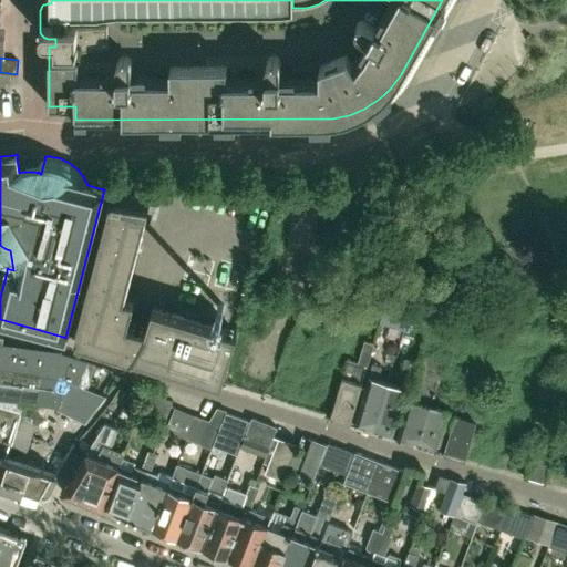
[(75,341),(133,358),(134,357),(222,383),(237,333),(185,317),(171,313),(152,307),(146,329),(127,325),(134,300),(124,298),(150,203),(147,203),(147,198),(130,195),(130,199),(113,196),(112,202),(109,200),(98,239),(102,241),(100,251),(95,249),(89,275),(93,276),(91,284),(85,282),(84,288),(90,289),(83,315),(82,315),(81,316),(81,317),(82,317),(76,338),(75,338),(75,340),(75,341)]
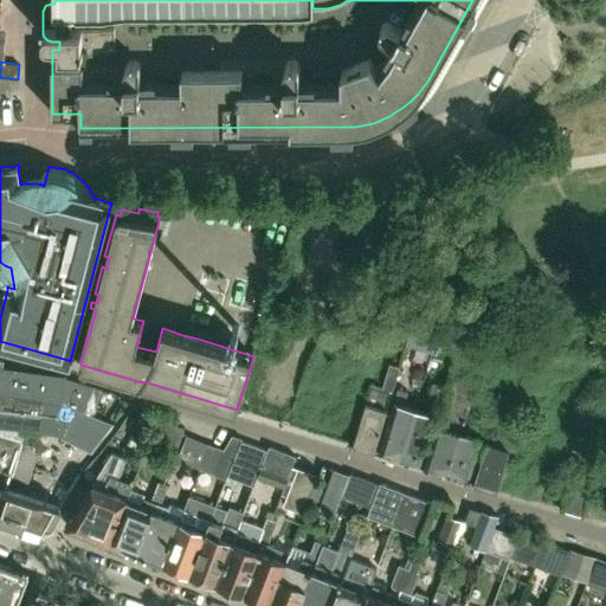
[(416,346),(423,322),(413,320),(406,343),(416,346)]
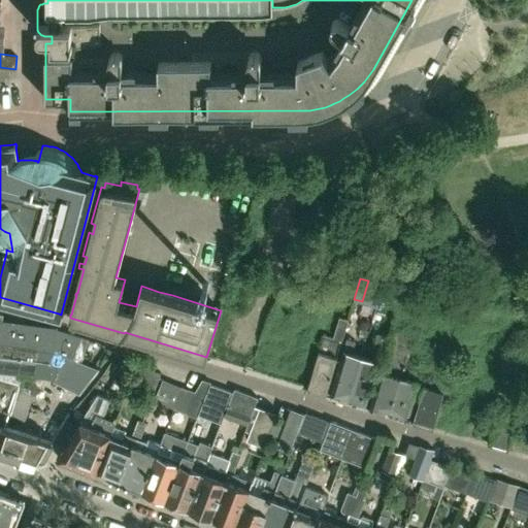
[(57,328),(0,320),(0,343),(20,348),(55,352),(55,350),(57,329),(57,328)]
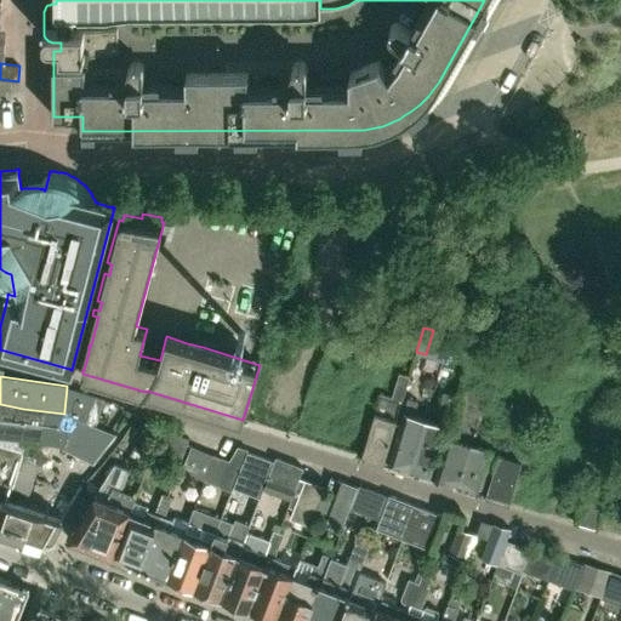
[(83,421),(92,394),(92,393),(81,388),(81,389),(67,387),(64,411),(64,414),(69,416),(73,417),(83,421)]
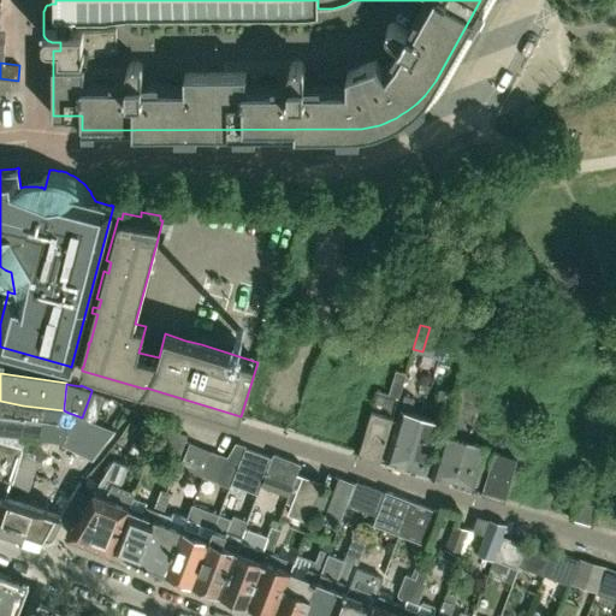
[(385,461),(407,468),(422,414),(410,410),(414,397),(404,395),(401,408),(402,408),(385,461)]
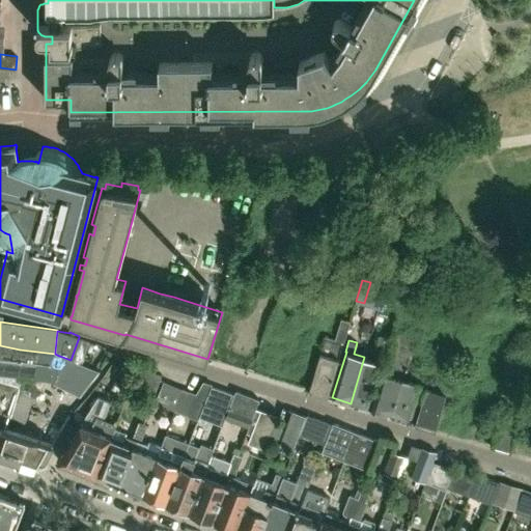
[(18,356),(20,350),(0,345),(0,356),(18,358),(19,367),(15,368),(14,375),(19,388),(52,396),(61,402),(73,407),(88,383),(92,380),(99,371),(71,360),(62,357),(59,356),(55,363),(50,360),(27,366),(26,356),(18,356)]
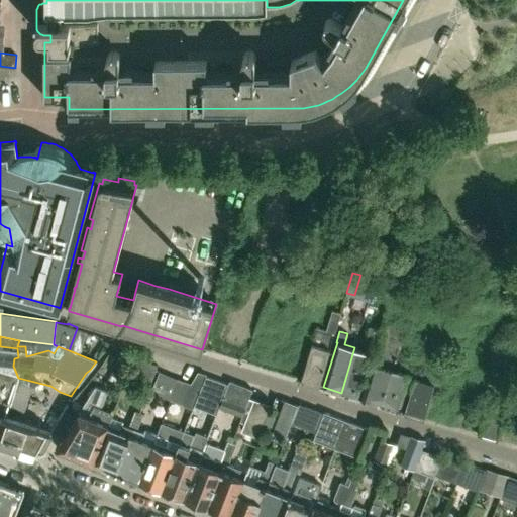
[(157,367),(139,360),(135,372),(139,373),(137,380),(149,384),(157,367)]
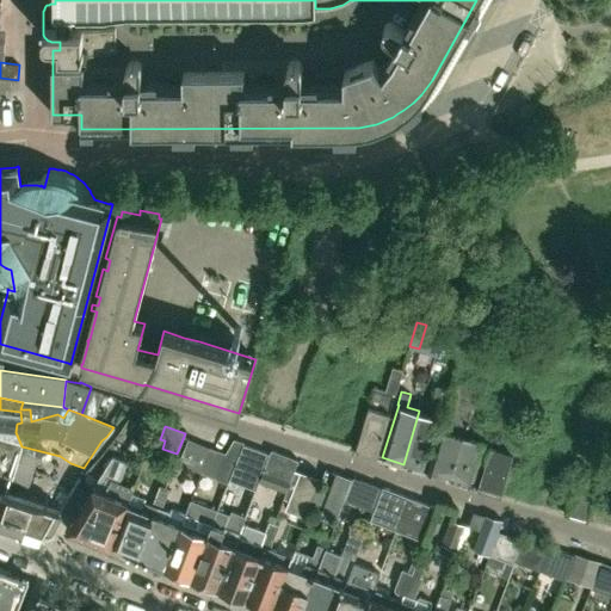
[(439,474),(508,488),(517,449),(492,443),(493,439),(448,431),(439,474)]
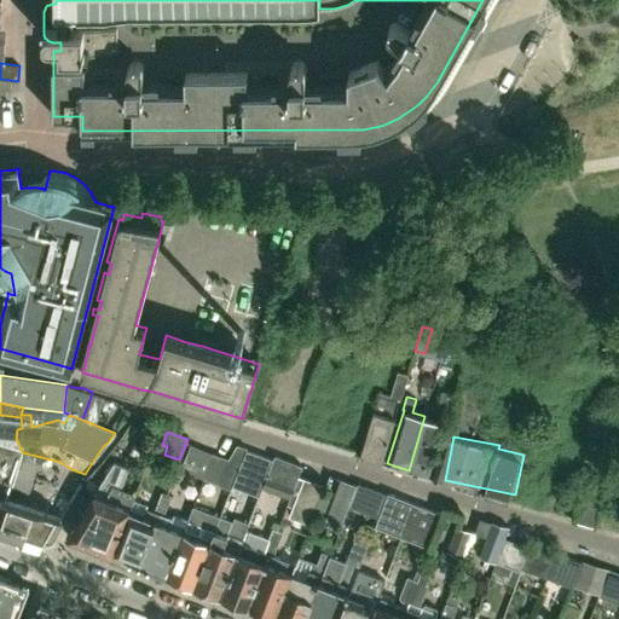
[(219,484),(232,490),(232,486),(247,450),(248,447),(236,443),(227,458),(219,484)]
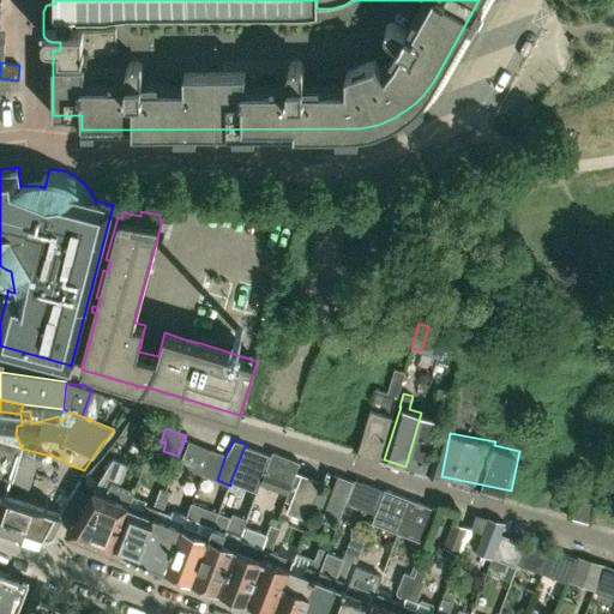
[(180,465),(203,474),(208,462),(212,450),(190,440),(185,452),(180,465)]
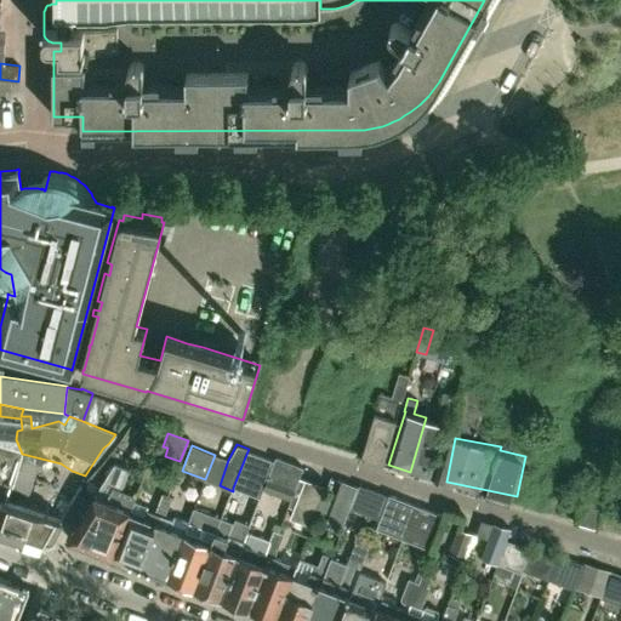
[(0,499),(9,502),(16,478),(16,476),(9,474),(15,453),(0,448),(0,499)]
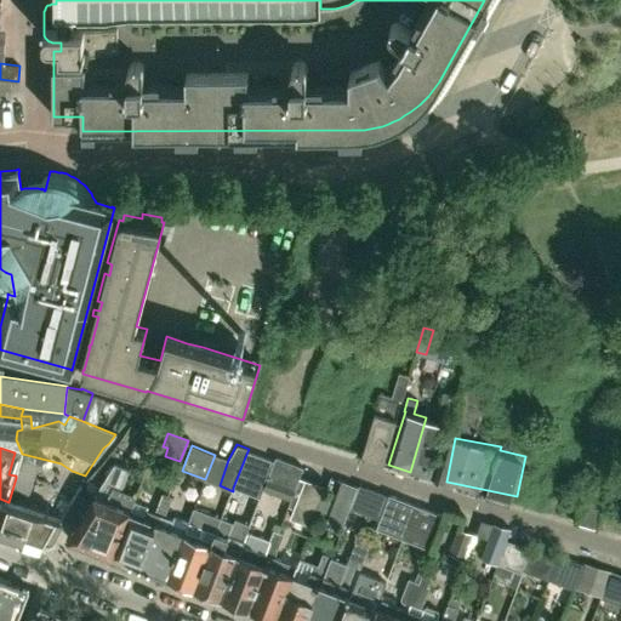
[(260,499),(263,490),(267,479),(274,462),(273,461),(248,451),(233,488),(260,499)]
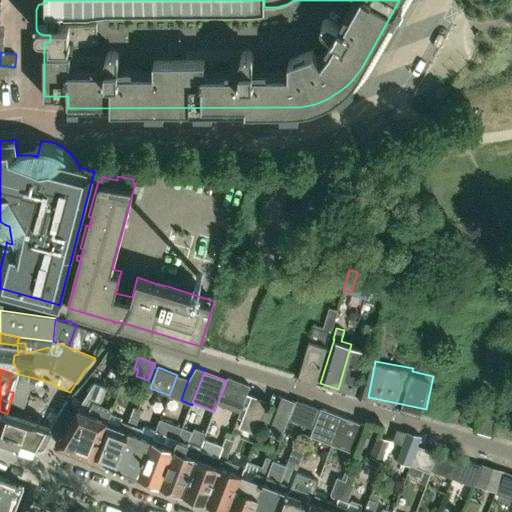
[(188,379),(177,375),(173,385),(169,395),(181,400),(188,379)]
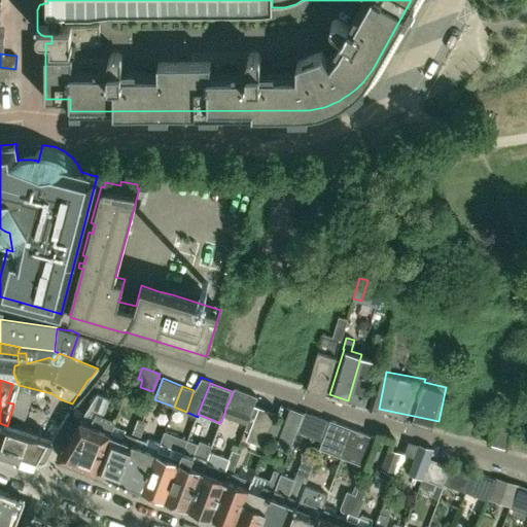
[(257,396),(235,388),(234,388),(232,391),(233,392),(226,407),(250,415),(257,396)]
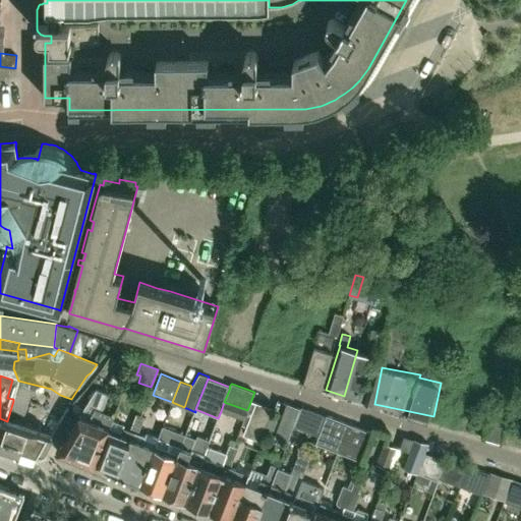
[(58,452),(94,466),(110,426),(98,422),(109,394),(96,389),(80,416),(58,452)]
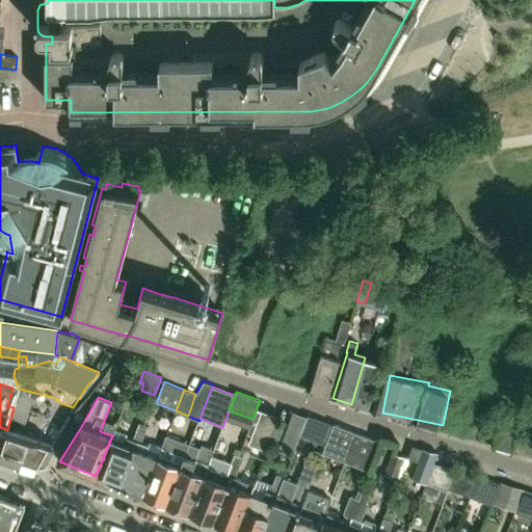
[(266,450),(277,418),(262,411),(249,444),(266,450)]
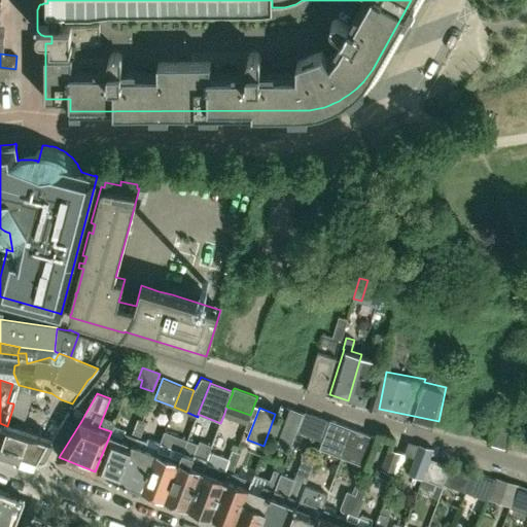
[(291,409),(278,442),(290,447),(305,414),(291,409)]
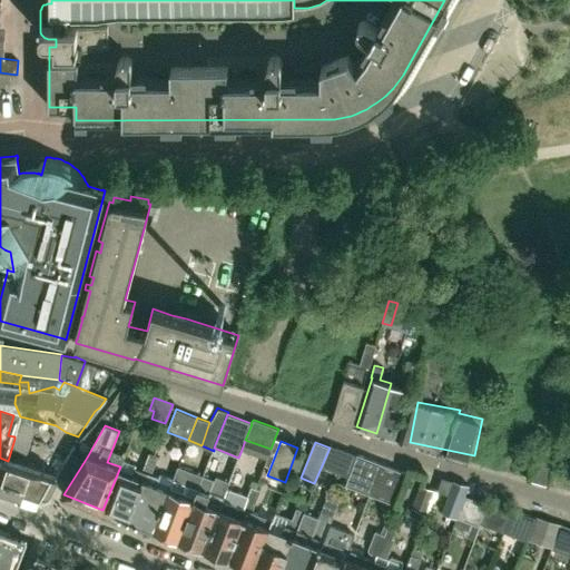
[(528,479),(550,484),(560,449),(539,442),(528,479)]
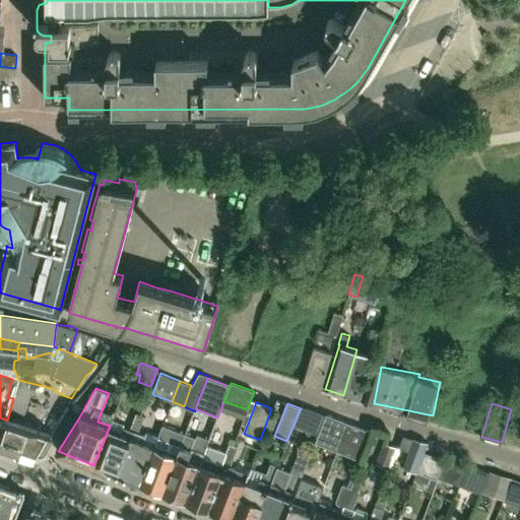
[(302,406),(295,426),(318,435),(326,415),(302,406)]
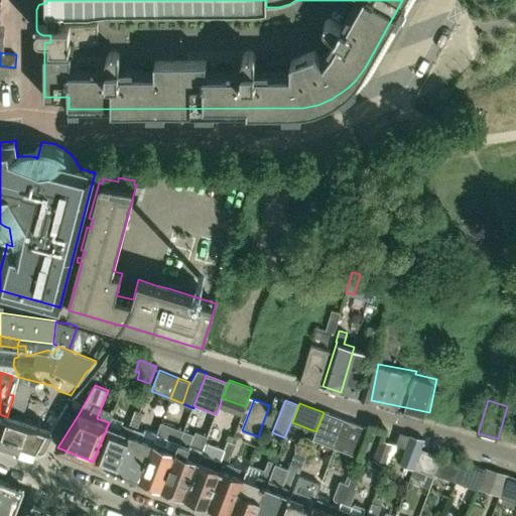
[(112,415),(109,422),(93,462),(115,470),(138,411),(135,410),(129,425),(122,422),(123,420),(112,415)]
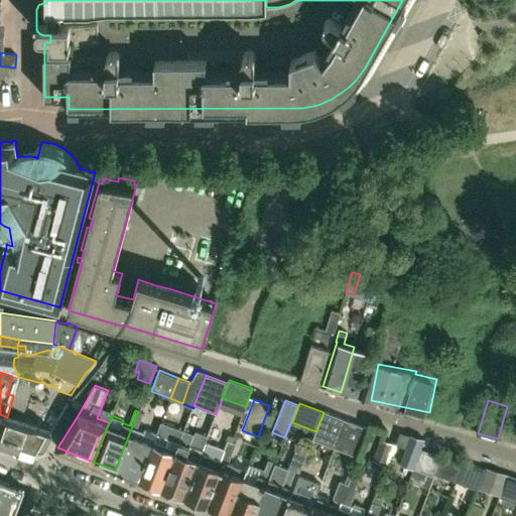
[(115,470),(138,479),(153,442),(156,433),(145,429),(144,430),(137,428),(143,413),(138,411),(115,470)]
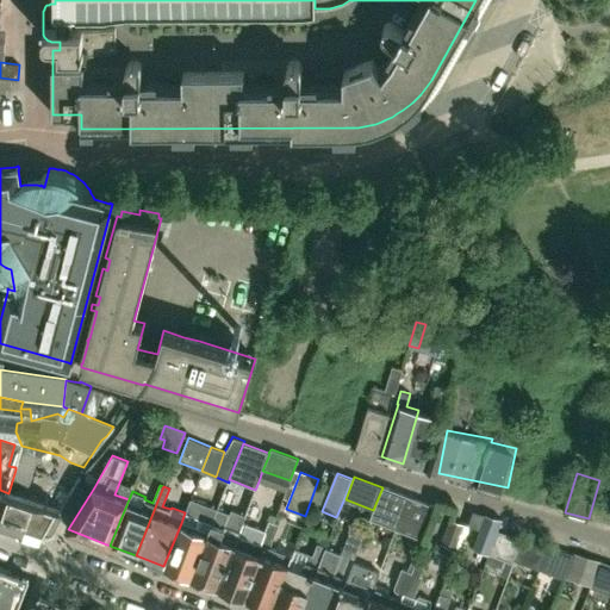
[(373,510),(369,520),(396,529),(409,497),(383,486),(383,487),(373,510)]
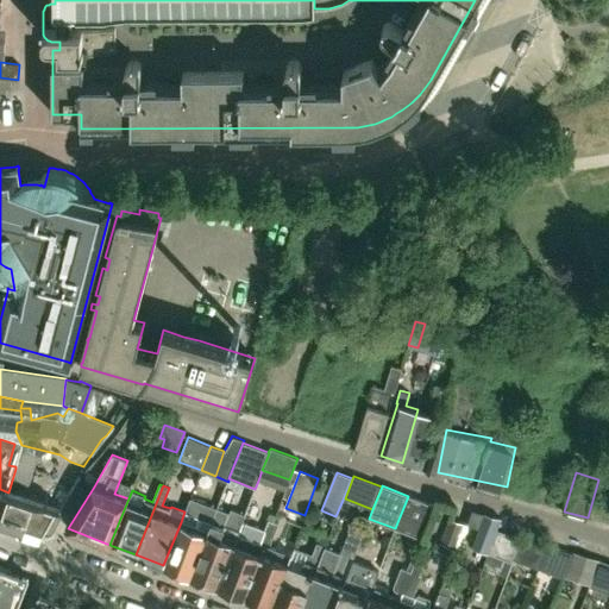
[(0,515),(49,532),(61,509),(8,493),(0,489),(0,515)]
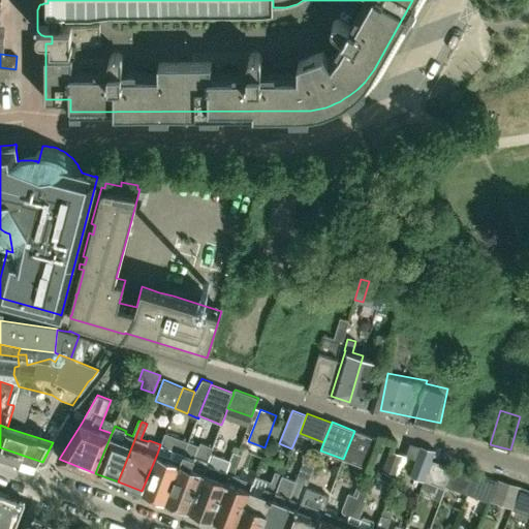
[(354,431),(343,459),(368,469),(379,440),(354,431)]
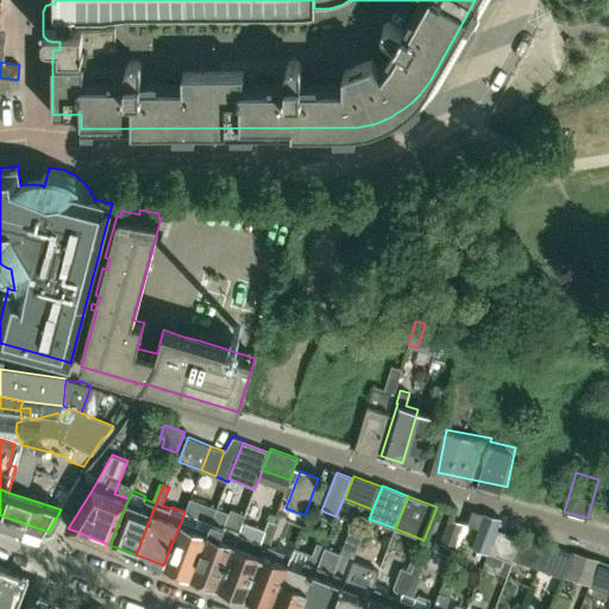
[(163,565),(189,576),(217,509),(190,498),(184,512),(181,522),(163,565)]
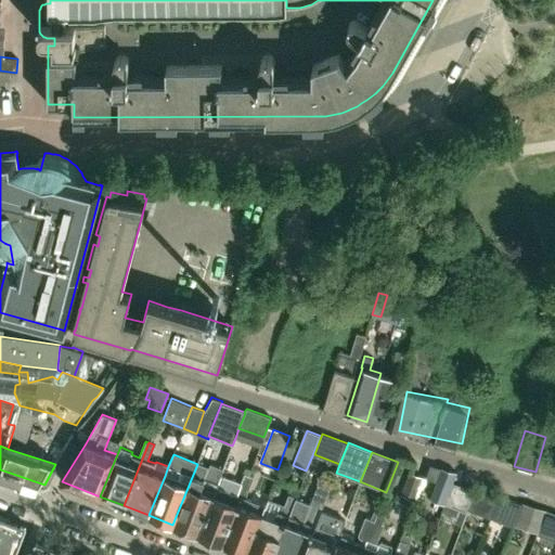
[(172,525),(197,534),(220,476),(223,469),(210,464),(208,468),(197,464),(172,525)]
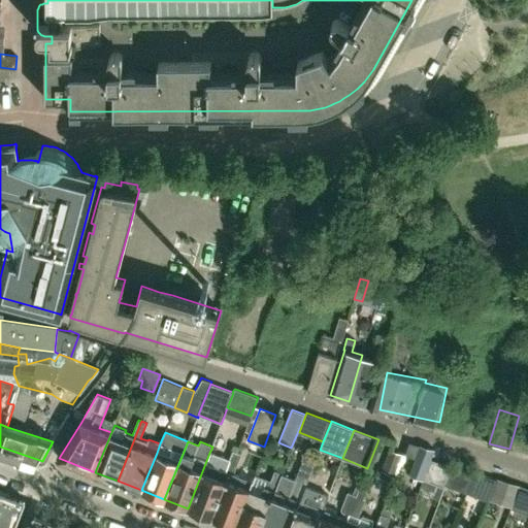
[(421,446),(410,474),(424,480),(425,479),(432,460),(435,451),(421,446)]
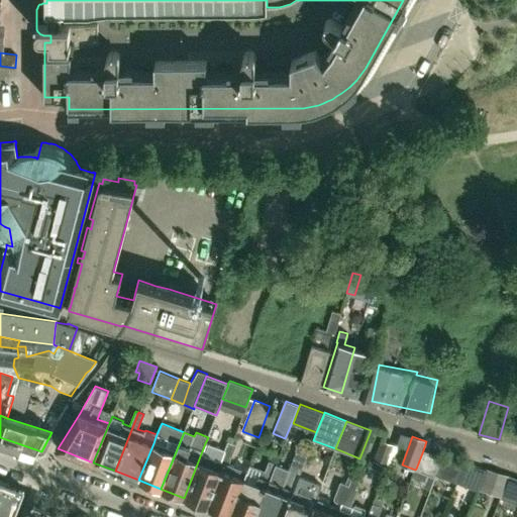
[(207,506),(229,515),(243,479),(226,472),(236,444),(228,441),(224,451),(232,453),(228,463),(224,462),(207,506)]
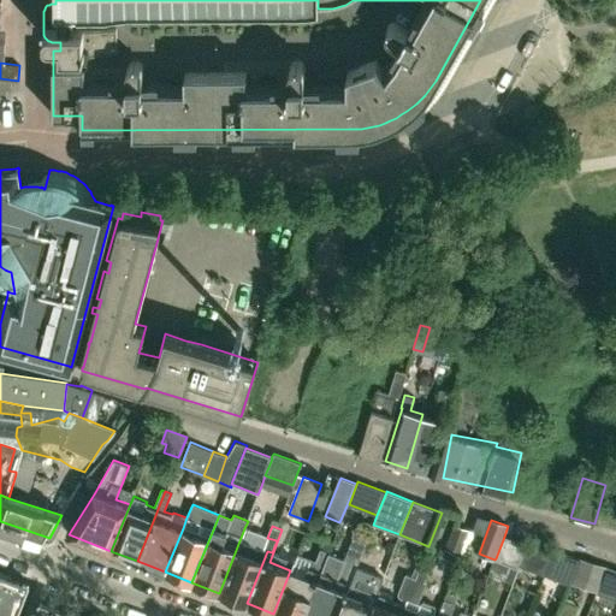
[(455,526),(446,550),(461,555),(461,554),(469,531),(455,526)]
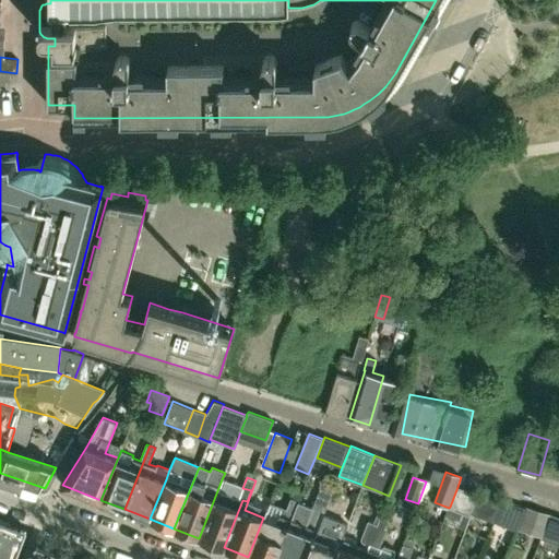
[(222,479),(199,538),(203,539),(202,543),(212,546),(214,543),(224,547),(242,500),(247,501),(251,490),(242,488),(222,479)]
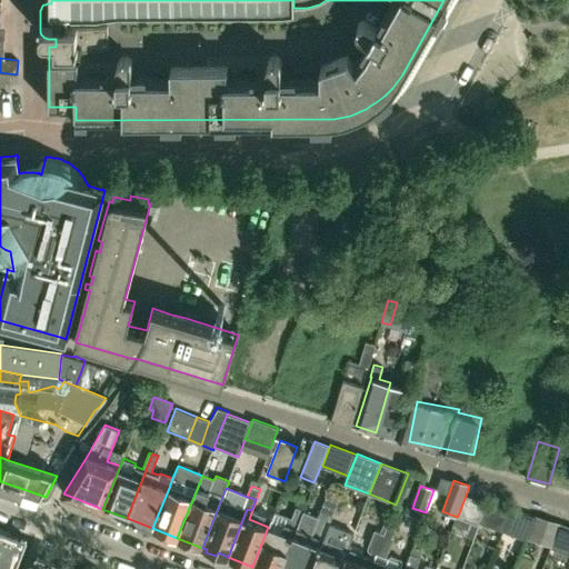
[(302,510),(279,568),(310,568),(340,495),(329,489),(327,488),(317,516),(302,510)]
